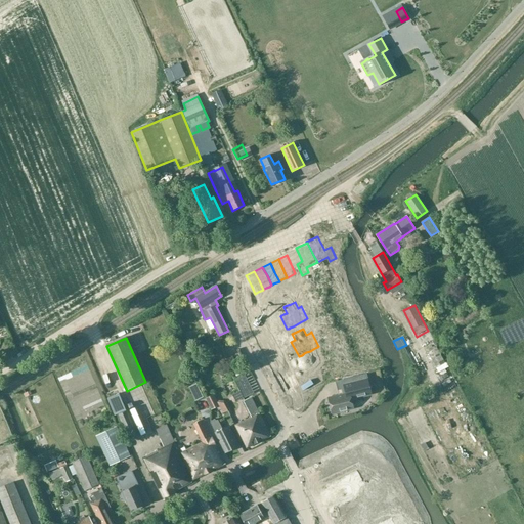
[(463,340),(459,342),(464,351),(468,349),(463,340)]
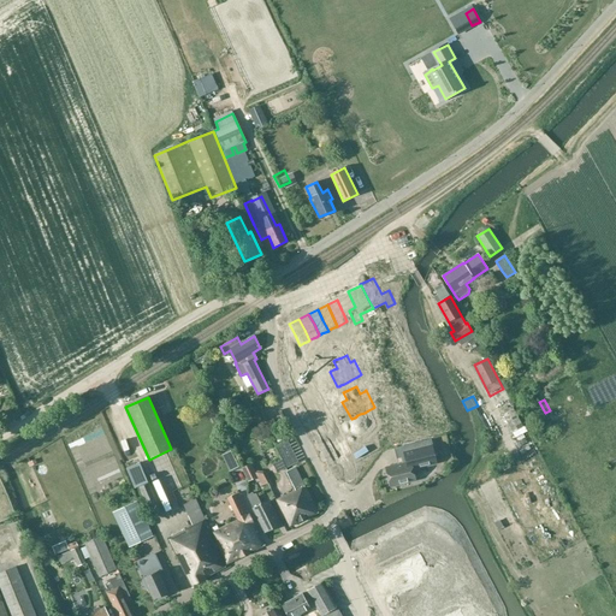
[(259,413),(270,408),(267,403),(256,408),(259,413)]
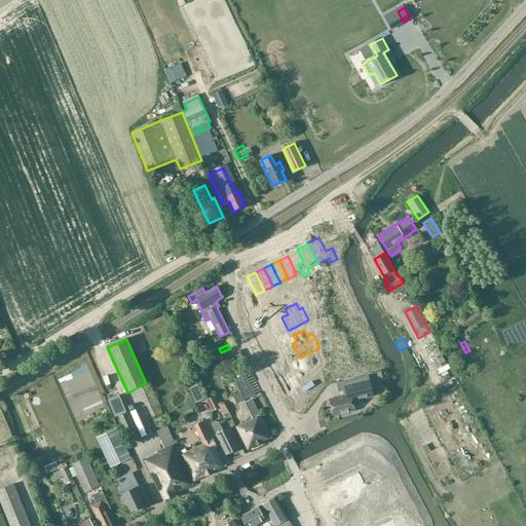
[(435,353),(430,357),(437,369),(438,372),(447,367),(439,349),(434,351),(435,353)]
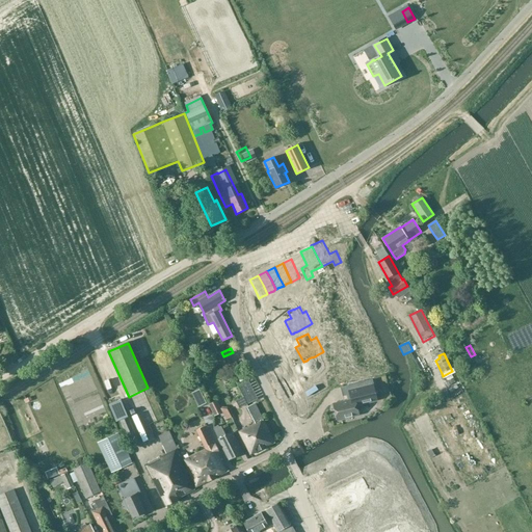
[(322,370),(316,373),(322,386),(328,382),(337,378),(340,377),(343,375),(337,363),(334,364),(330,357),(322,362),(319,364),(322,370)]
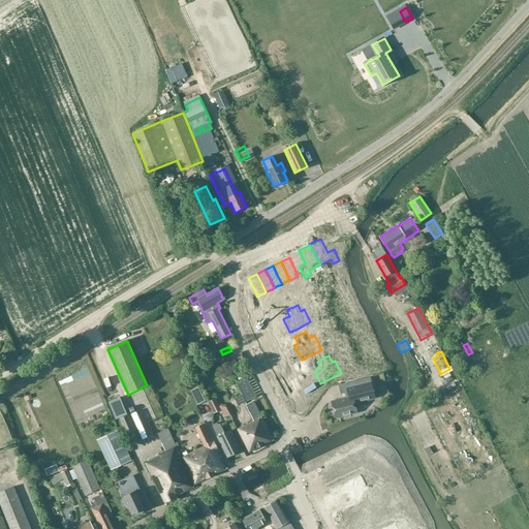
[(349,398),(331,402),(335,418),(356,412),(354,404),(362,402),(375,399),(370,378),(356,381),(345,384),(349,398)]
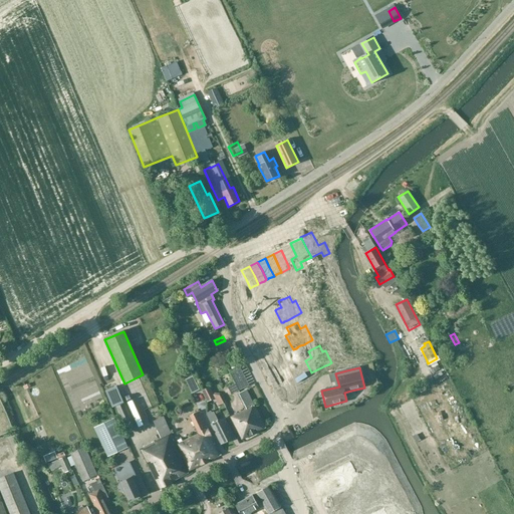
[(431,380),(441,377),(439,372),(429,375),(431,380)]
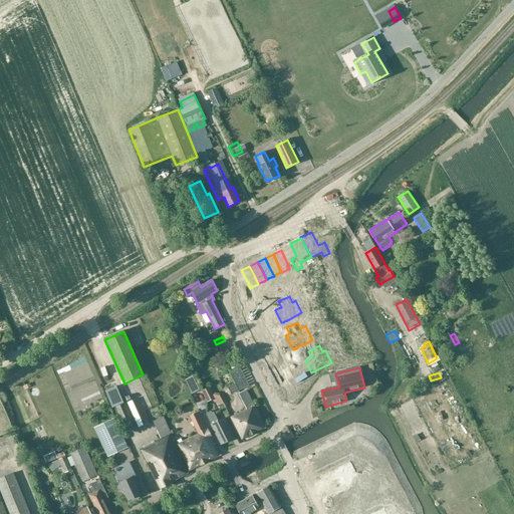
[(135,428),(116,386),(105,391),(112,408),(116,406),(126,431),(135,428)]
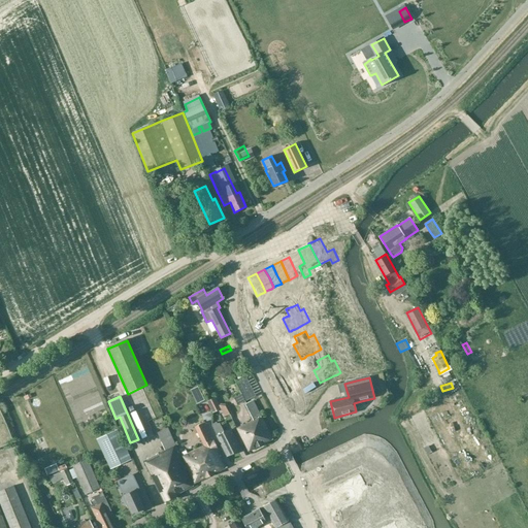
[(206,401),(211,410),(212,414),(221,409),(227,410),(225,406),(220,406),(216,397),(206,401)]
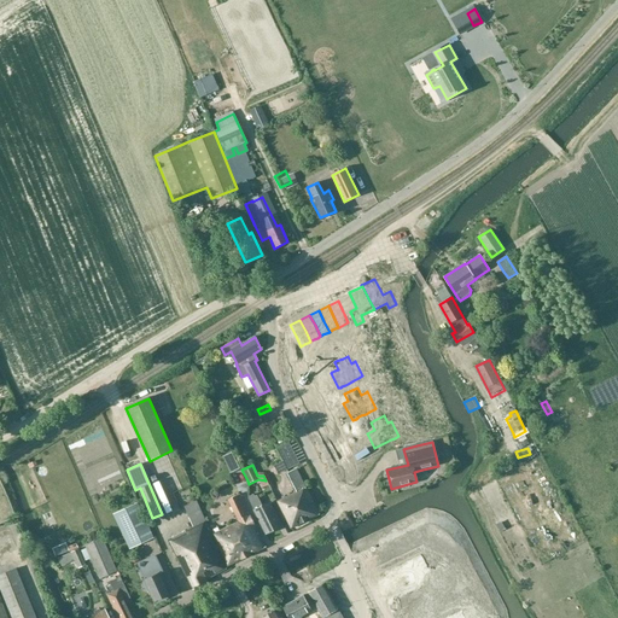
[(320,514),(297,468),(287,473),(296,491),(277,501),(291,529),(320,514)]
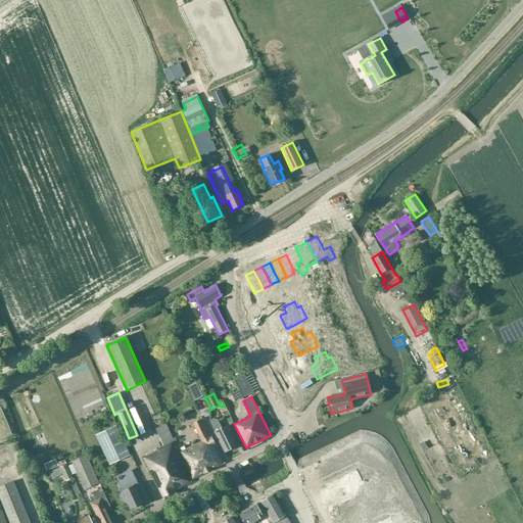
[(202,441),(196,444),(203,461),(202,462),(207,472),(225,463),(202,418),(193,423),(202,441)]
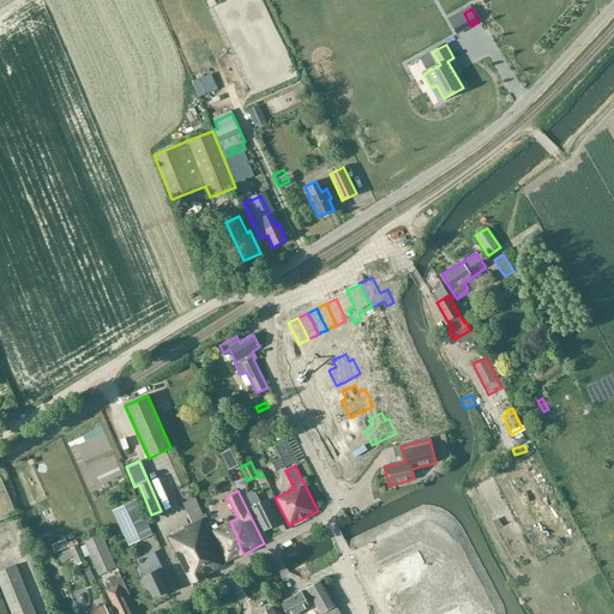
[(280,523),(272,506),(268,499),(260,503),(256,492),(247,497),(256,515),(264,531),(280,523)]
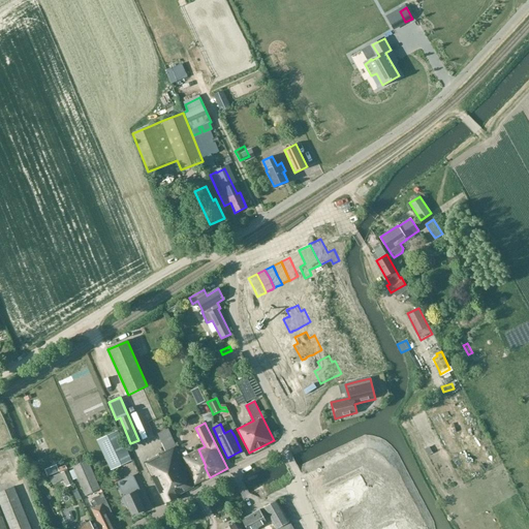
[(31,436),(38,433),(35,426),(27,429),(31,436)]
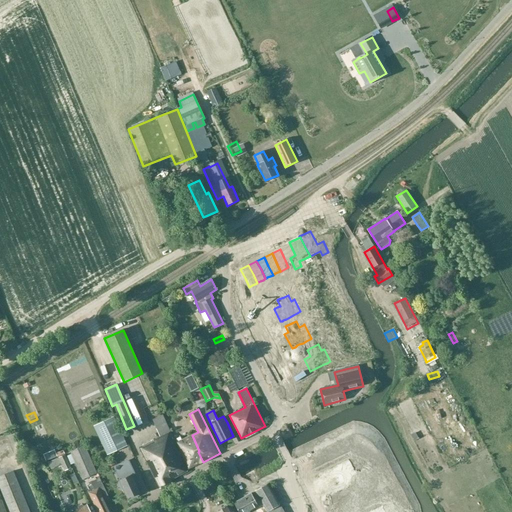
[(187,471),(170,432),(163,415),(152,420),(160,437),(139,448),(160,488),(172,482),(171,480),(187,471)]
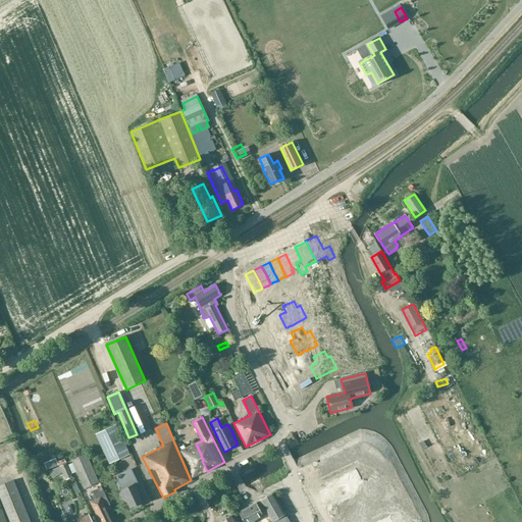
[(36,428),(40,442),(49,439),(45,425),(36,428)]
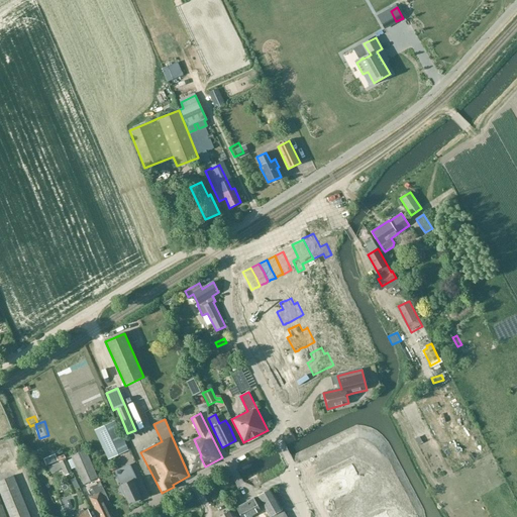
[(115,421),(95,430),(108,459),(128,449),(115,421)]
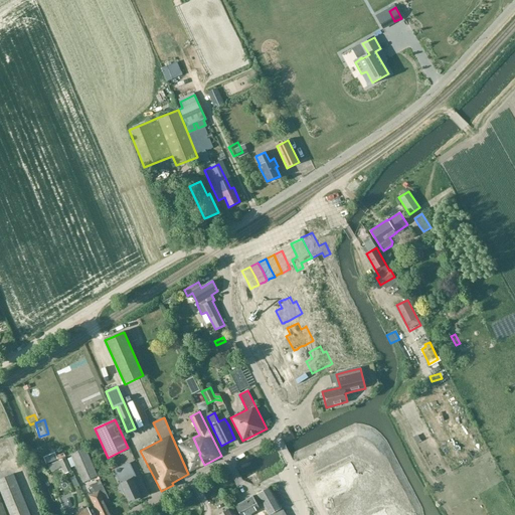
[(200,454),(193,438),(178,445),(190,472),(204,465),(199,455),(200,454)]
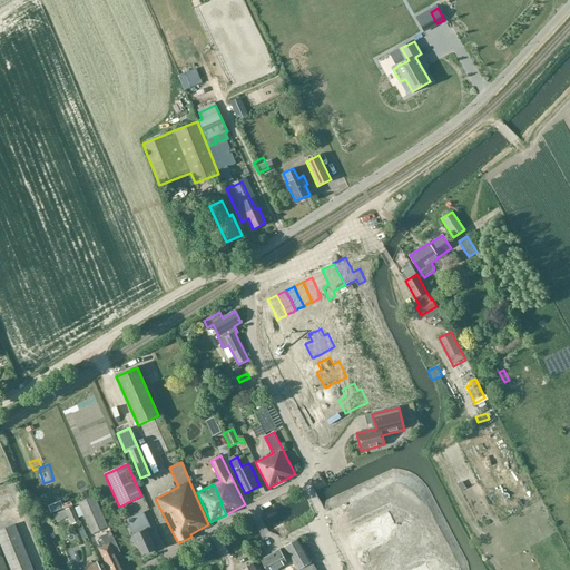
[(78,502),(91,533),(92,534),(108,527),(94,495),(78,502)]
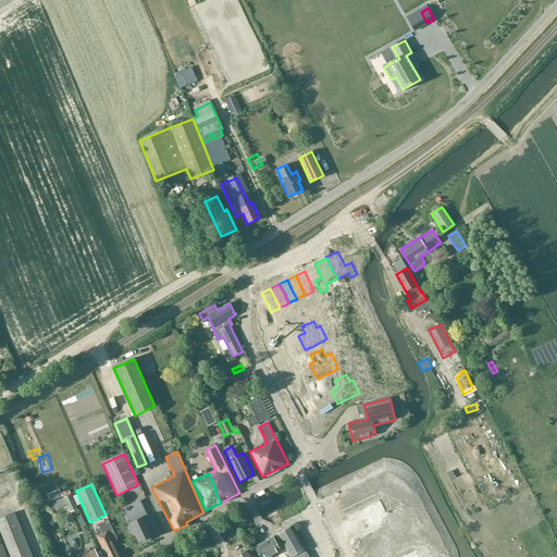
[(60,500),(65,515),(77,509),(71,495),(60,500)]
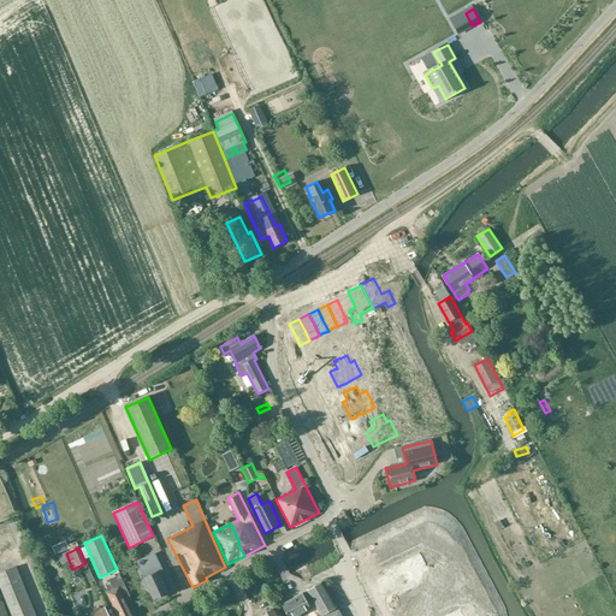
[(392,580),(384,585),(388,592),(396,587),(400,593),(428,578),(416,555),(388,572),(392,580)]
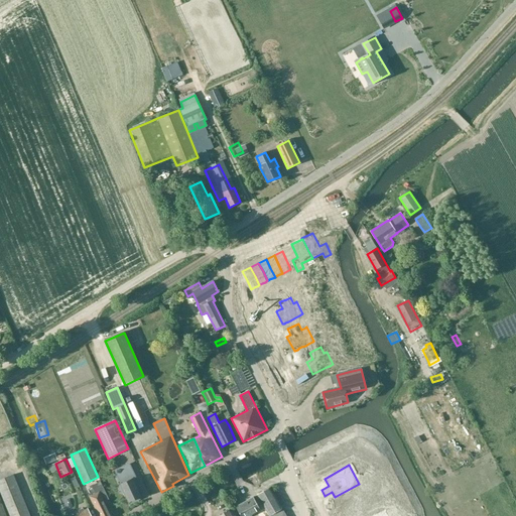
[(120,487),(119,489),(120,491),(121,492),(123,493),(125,493),(129,502),(132,501),(132,503),(140,499),(139,498),(141,497),(135,482),(137,481),(132,470),(130,466),(120,470),(122,474),(124,479),(120,481),(122,485),(120,487)]
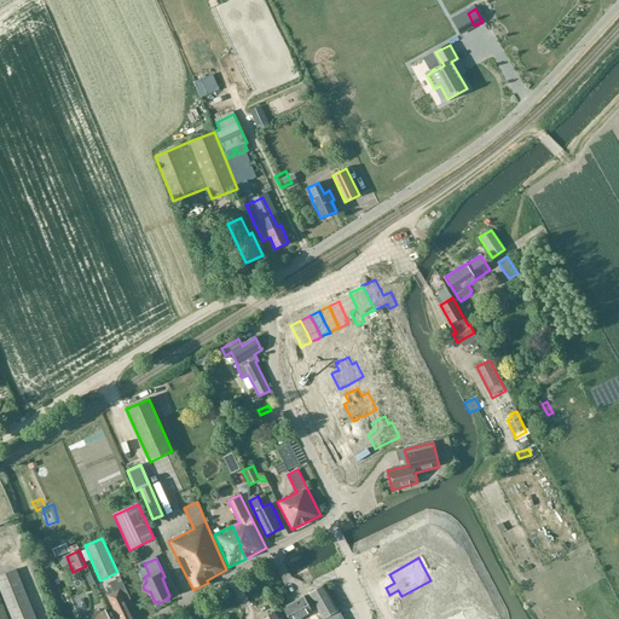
[(35,618),(16,570),(0,576),(0,588),(12,618),(35,618)]
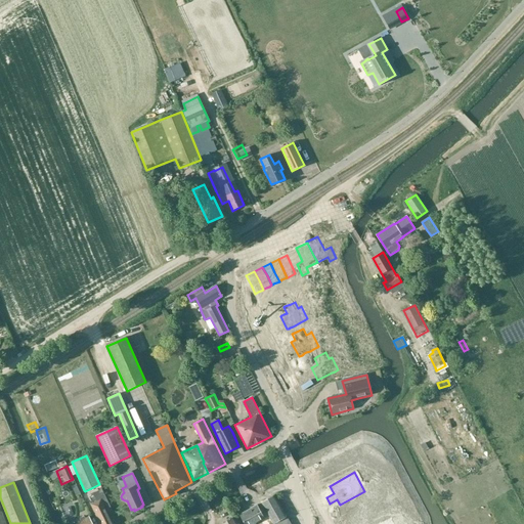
[(97,500),(91,504),(100,523),(113,523),(107,513),(113,511),(102,489),(93,493),(97,500)]
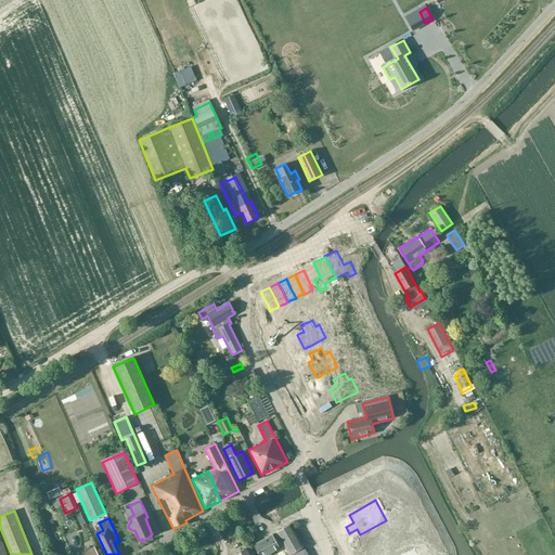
[(79,523),(72,525),(74,537),(82,534),(79,523)]
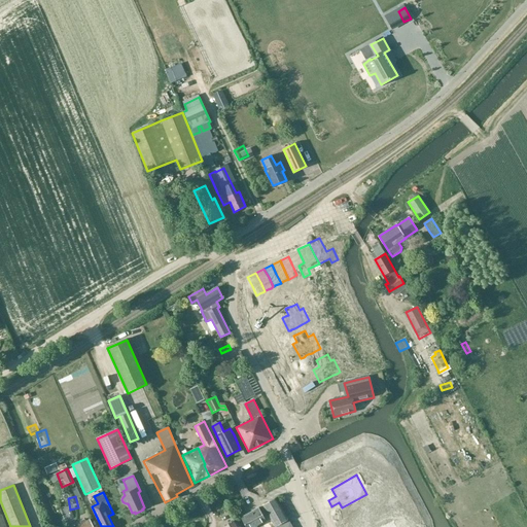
[(276,498),(262,505),(264,506),(274,525),(275,526),(292,526),(288,520),(287,518),(291,515),(282,499),(278,501),(276,498)]
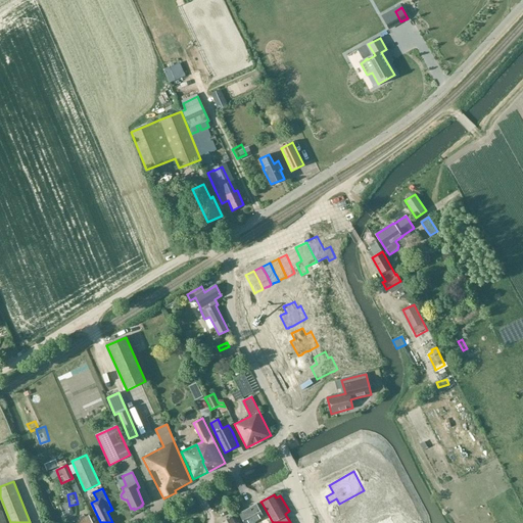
[(256,504),(239,514),(243,522),(253,522),(260,520),(262,522),(269,522),(272,521),(262,503),(257,506),(256,504)]
